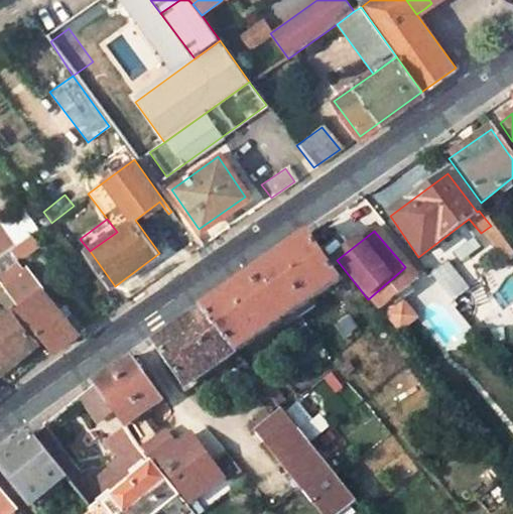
[(467,235),(444,250),(455,264),(477,249),(467,235)]
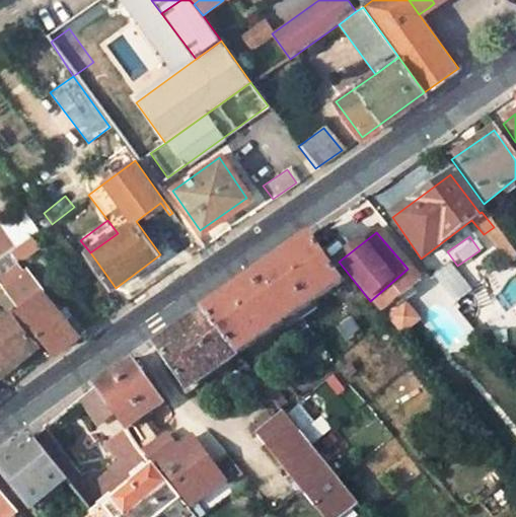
[(0,257),(9,251),(0,237),(0,257)]
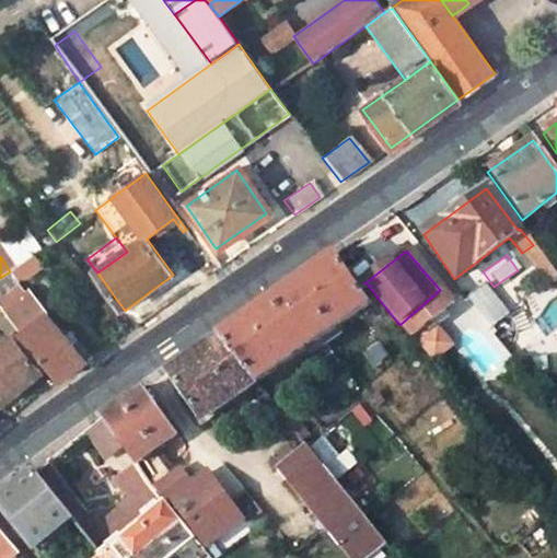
[(0,313),(24,293),(13,279),(24,278),(37,267),(31,257),(10,271),(0,278),(0,313)]
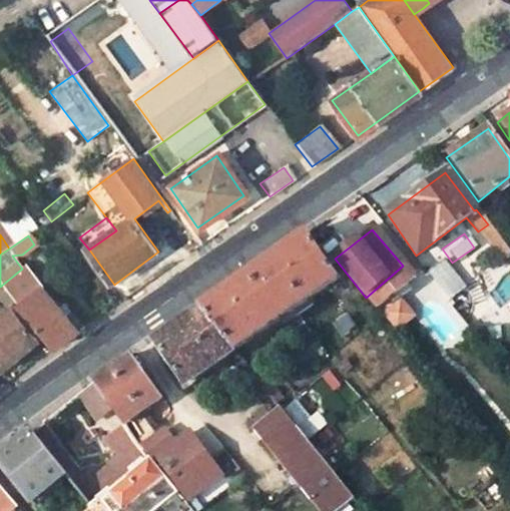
[(304,236),(196,311),(232,352),(236,349),(334,280),(304,236)]
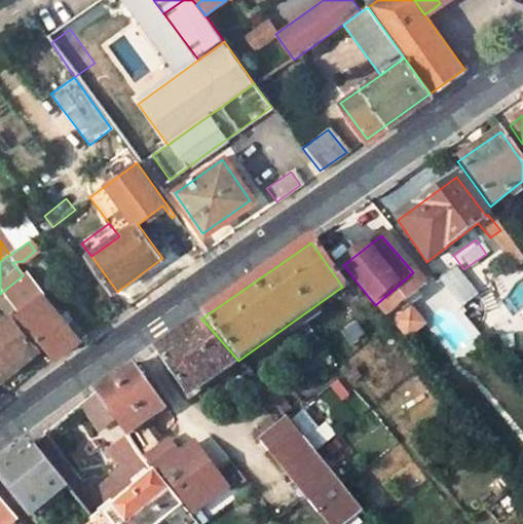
[(451,270),(436,283),(457,308),(473,296),(451,270)]
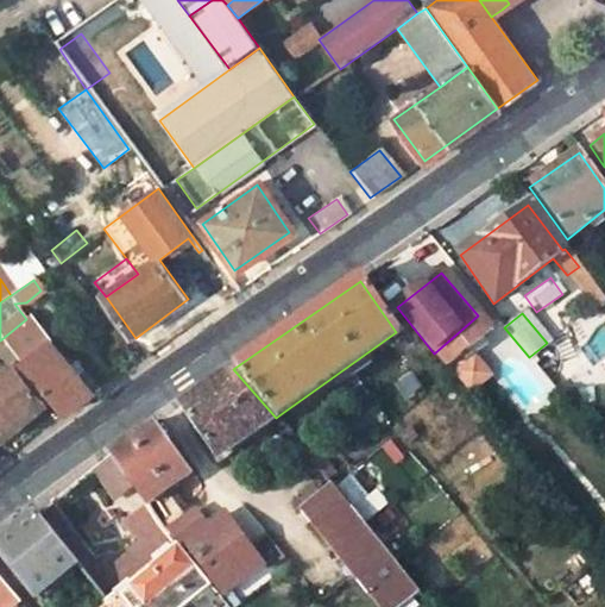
[(490,329),(478,315),(434,354),(446,368),(490,329)]
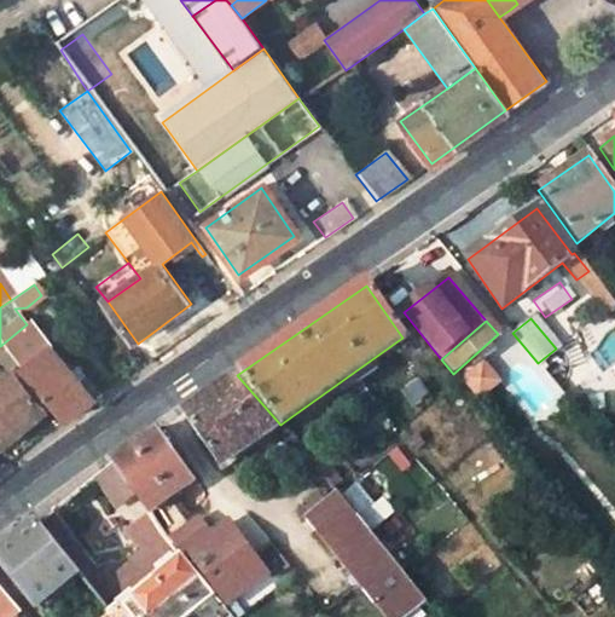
[(3,352),(19,372),(47,349),(27,324),(0,346),(0,349),(3,352)]
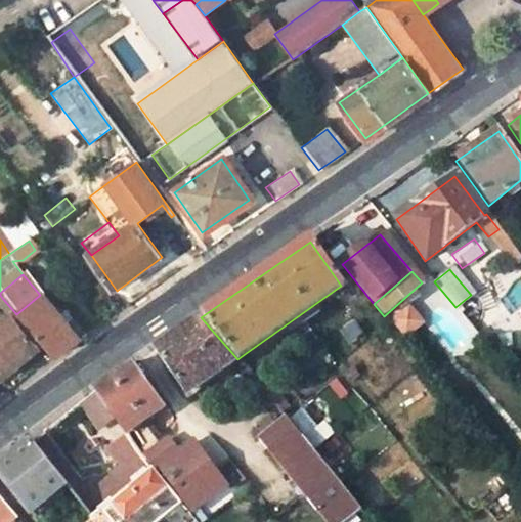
[(520,278),(501,298),(513,312),(520,305),(520,278)]
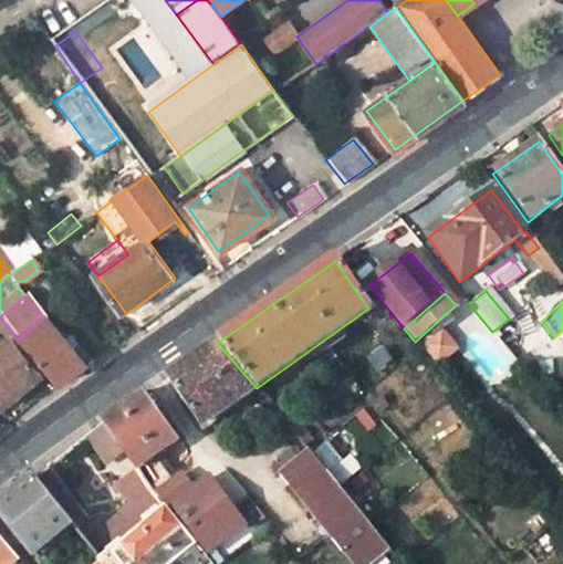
[(43,319),(18,340),(58,385),(89,363),(74,346),(69,350),(43,319)]
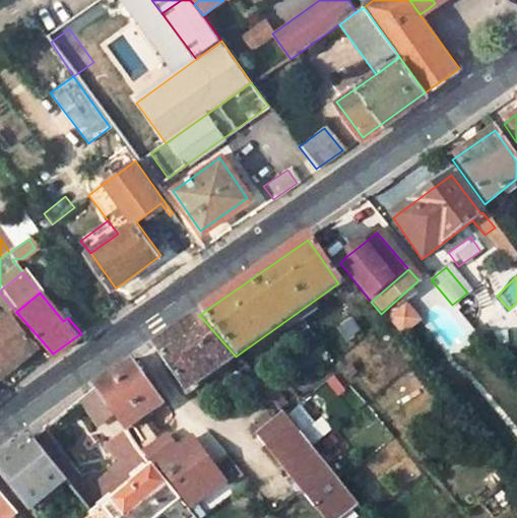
[(384,315),(397,337),(419,324),(406,302),(384,315)]
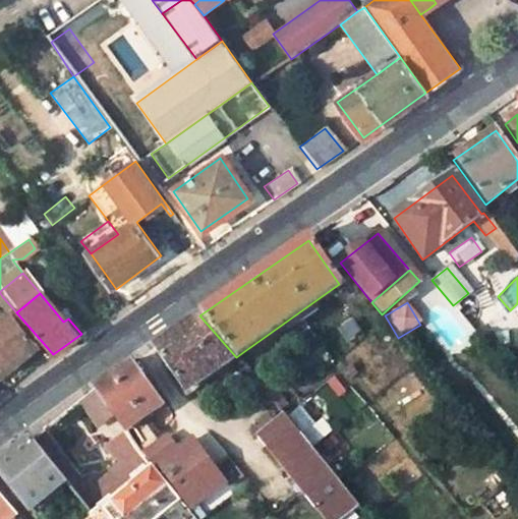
[(0,377),(37,347),(7,312),(0,319),(0,377)]
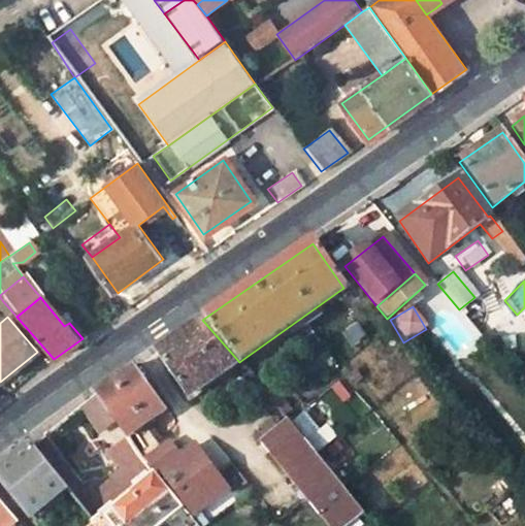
[(189,398),(239,362),(202,320),(156,353),(189,398)]
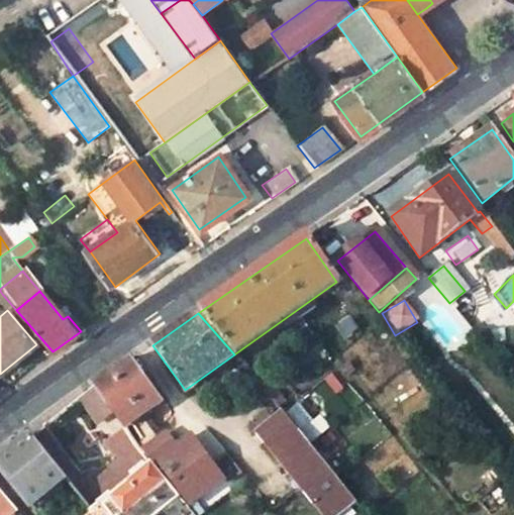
[(341,367),(347,373),(354,365),(349,358),(341,367)]
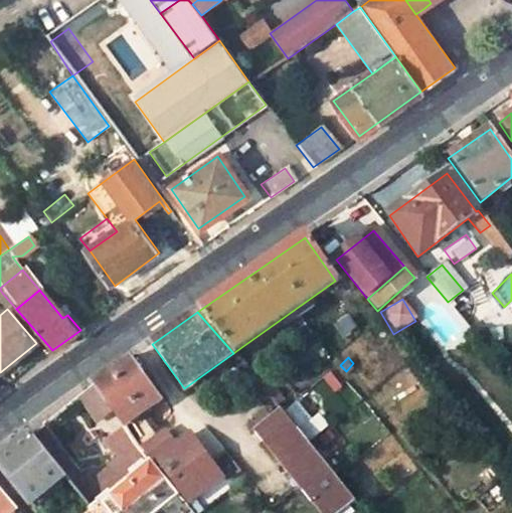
[(160,401),(130,359),(91,386),(123,430),(160,401)]
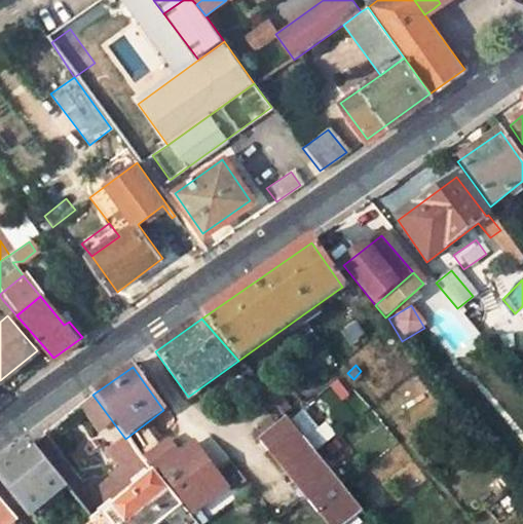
[(265,421),(271,428),(289,415),(269,391),(262,398),(274,414),(265,421)]
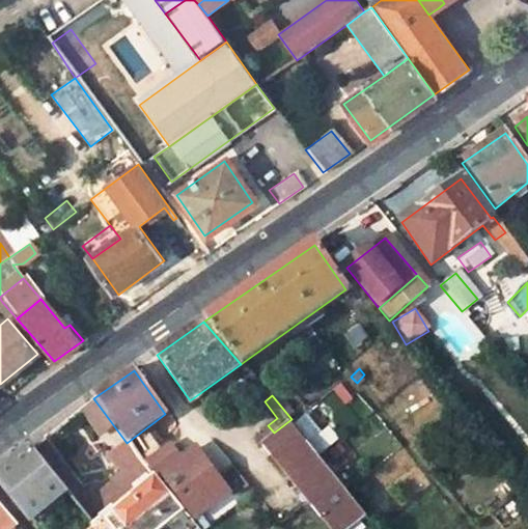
[(355,528),(369,518),(292,419),(274,433),(265,440),(333,528),(355,528)]
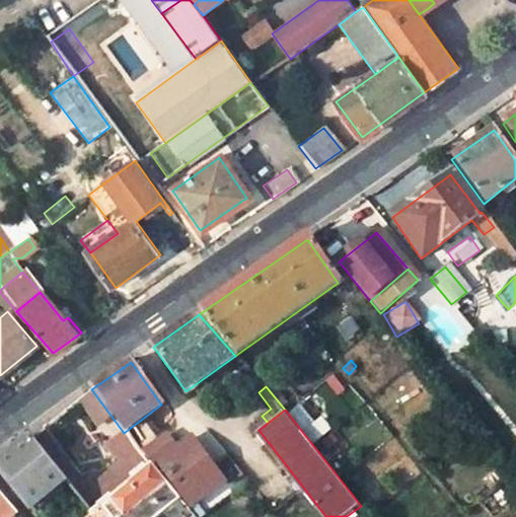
[(212,456),(217,462),(224,456),(206,433),(196,440),(210,458),(212,456)]
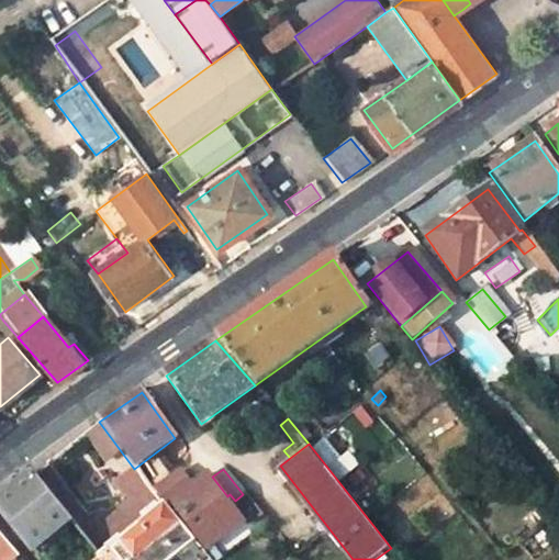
[(177,474),(149,489),(164,506),(166,508),(170,505),(209,549),(242,523),(204,479),(190,489),(177,474)]
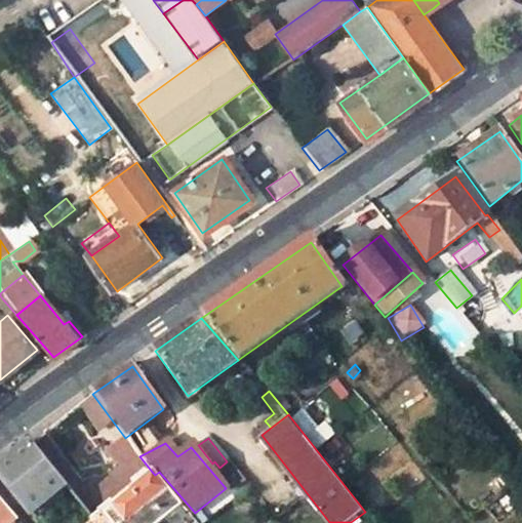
[(29,445),(0,469),(0,480),(29,517),(65,489),(29,445)]
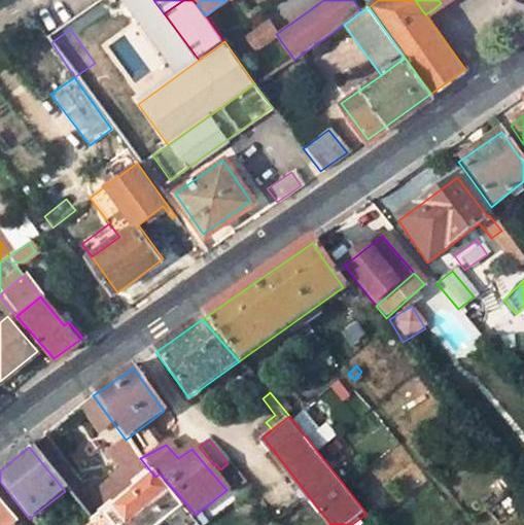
[(164,524),(182,511),(155,477),(153,475),(128,495),(130,499),(110,514),(103,520),(107,524),(164,524)]
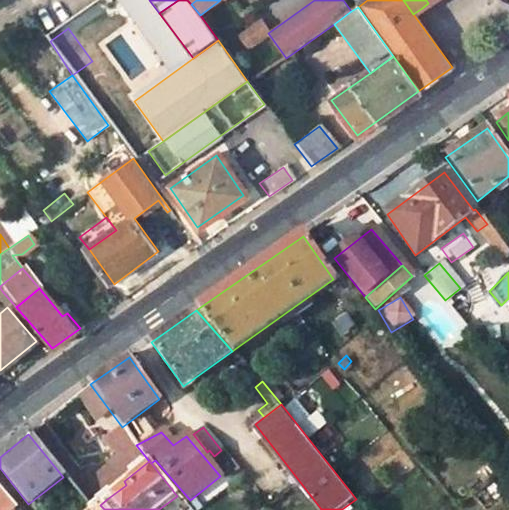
[(10,509),(13,507),(0,491),(0,509),(10,509)]
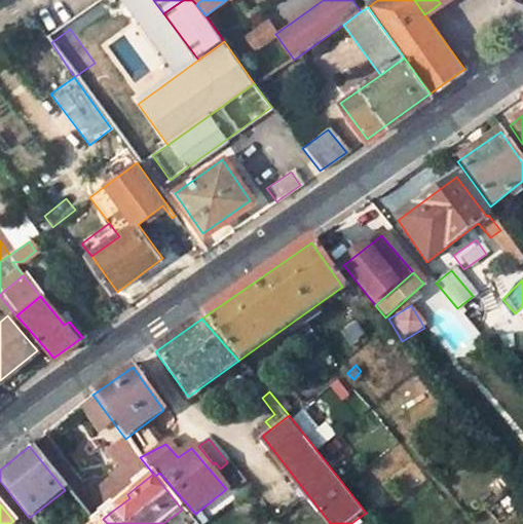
[(107,523),(103,519),(110,513),(106,510),(90,522),(91,523),(107,523)]
